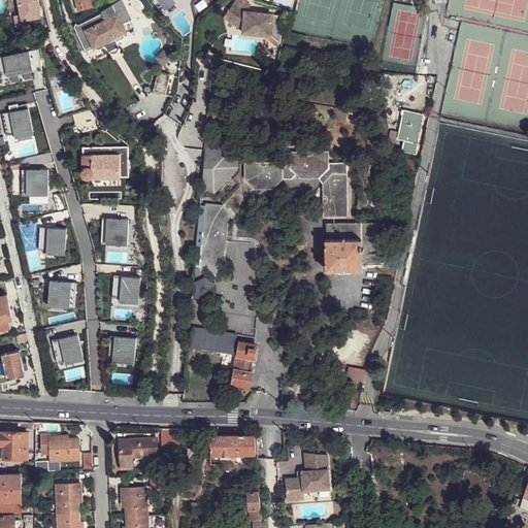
[(17,0),(21,18),(13,19),(17,31),(21,30),(29,27),(28,22),(40,19),(35,0),(17,0)]
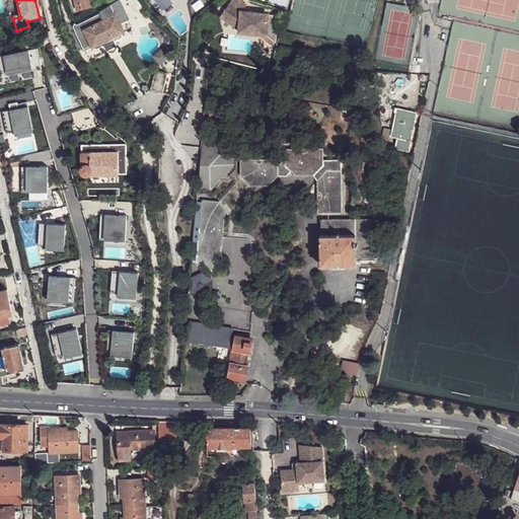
[(72,0),(75,11),(90,8),(88,0),(72,0)]
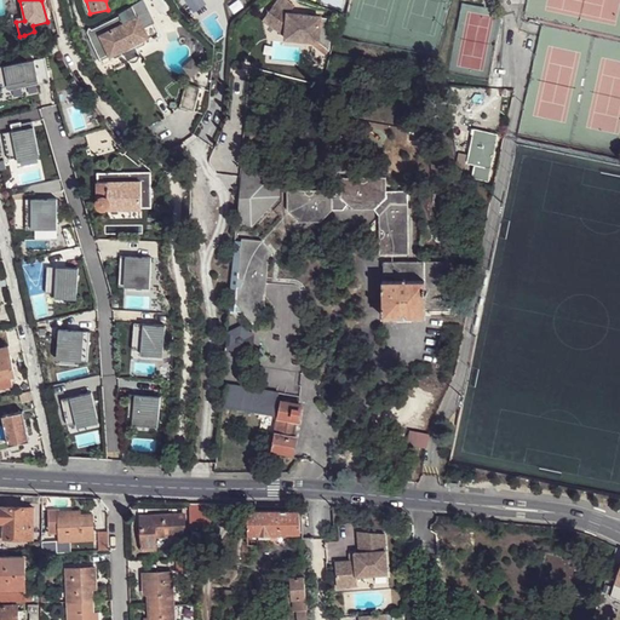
[(90,40),(98,61),(108,55),(113,59),(122,53),(126,61),(138,55),(135,49),(143,44),(145,35),(142,28),(153,22),(141,0),(138,0),(118,15),(119,16),(97,28),(91,30),(90,28),(89,28),(87,33),(90,40)]
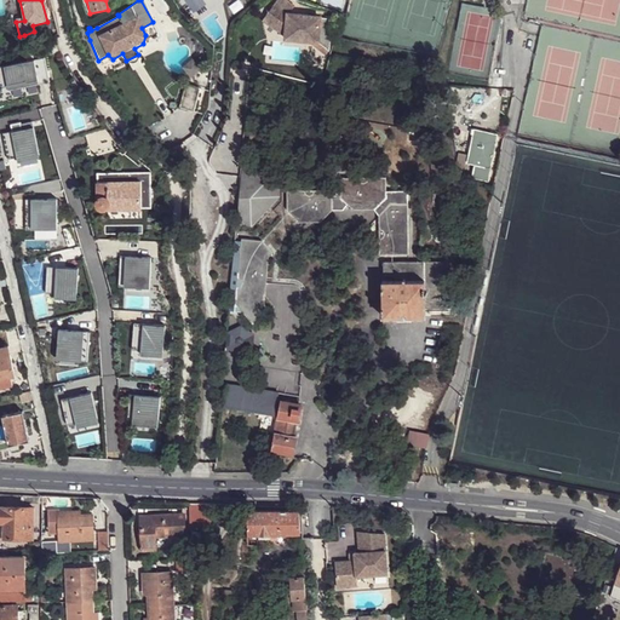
[(183,0),(195,15),(204,9),(199,0),(183,0)]
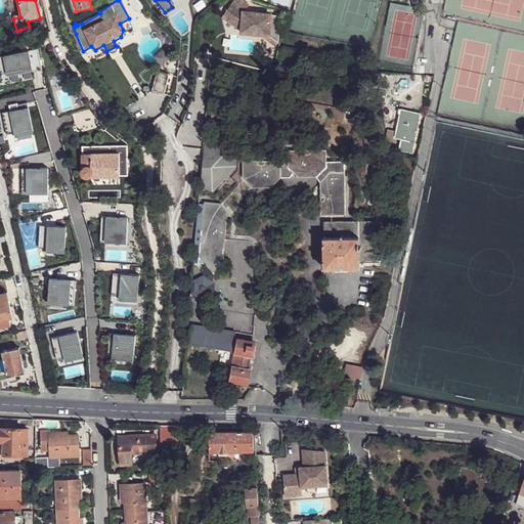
[(235,0),(223,18),(232,26),(236,18),(244,23),(242,31),(242,35),(268,39),(270,16),(244,14),(248,8),(235,0)]
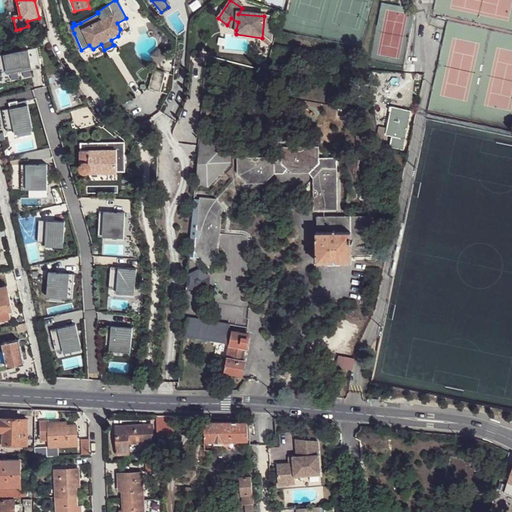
[(231,18),(227,25),(236,30),(238,22),(231,18)]
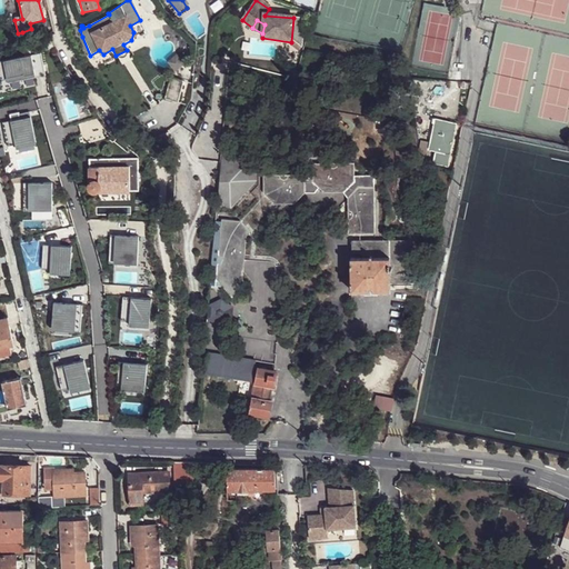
[(291,42),(262,38),(261,45),(291,48),(291,42)]
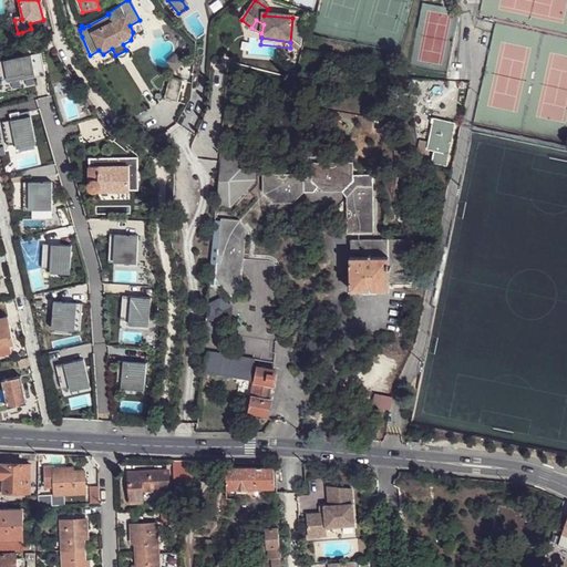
[(175,55),(166,63),(174,72),(183,64),(175,55)]
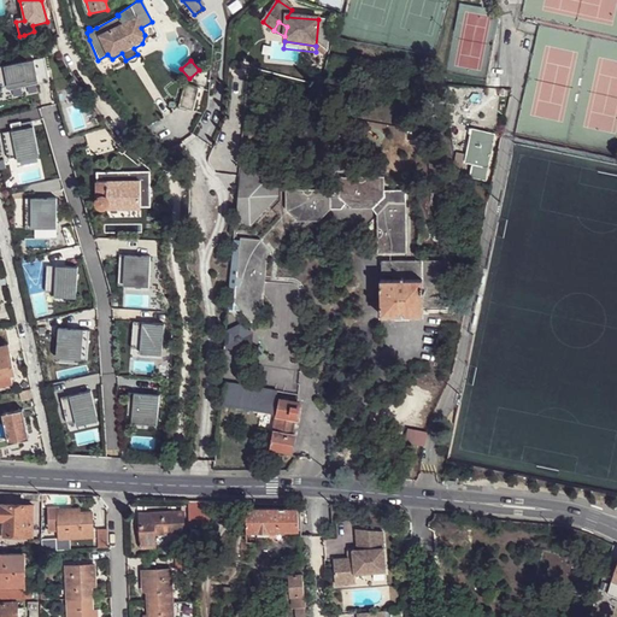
[(30,98),(27,101),(52,115),(65,92),(27,70),(16,90),(30,98)]
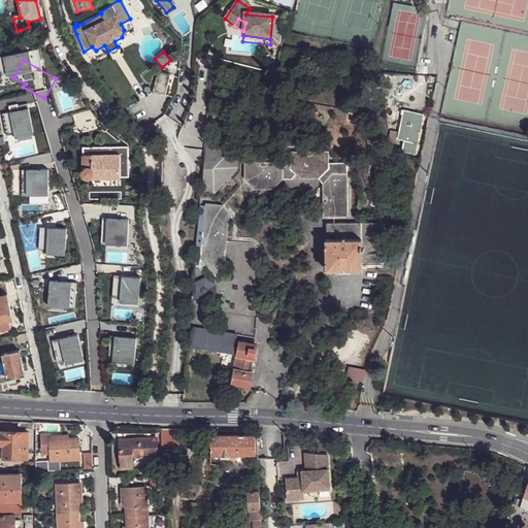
[(157,72),(151,93),(163,96),(169,76),(157,72)]
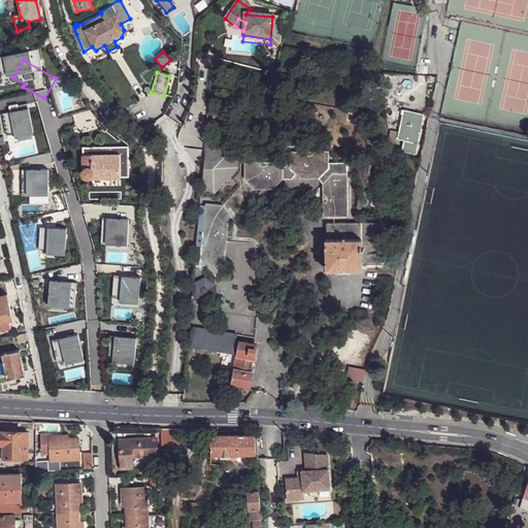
[(12,80),(23,87),(26,84),(13,77),(12,80)]
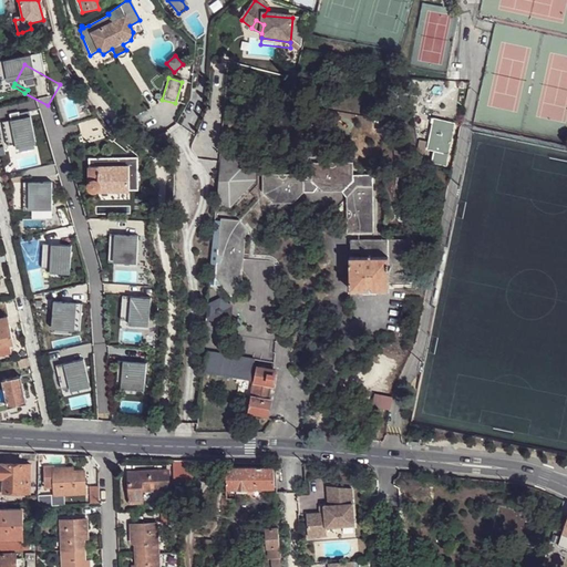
[(84,104),(76,111),(83,120),(91,113),(84,104)]
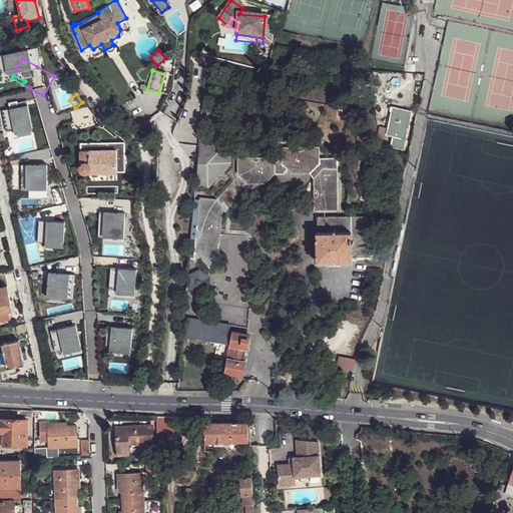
[(75,108),(69,100),(68,98),(63,101),(70,111),(75,108)]
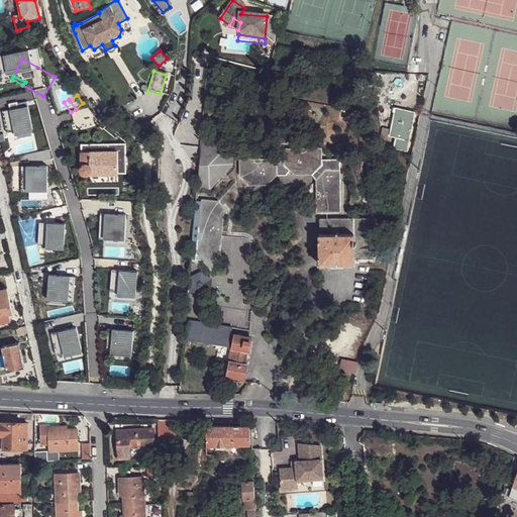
[(397,137),(410,139),(416,112),(409,110),(408,115),(395,112),(394,118),(391,135),(397,137)]
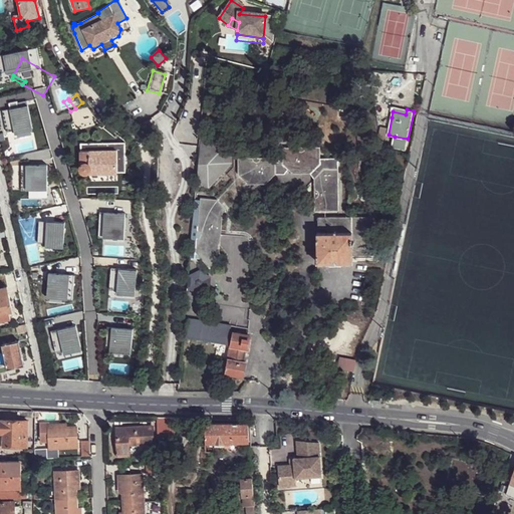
[(97,121),(91,114),(85,120),(89,126),(97,121)]
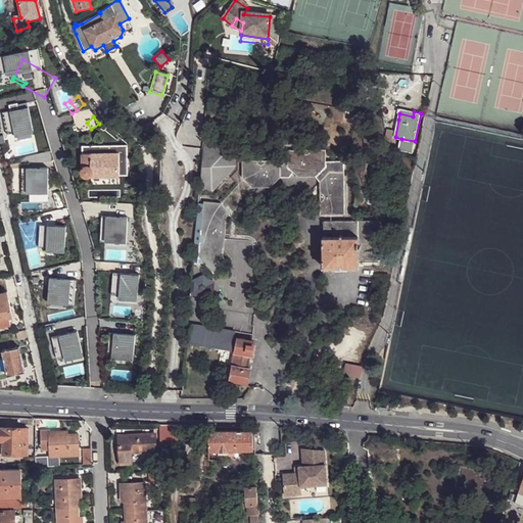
[(391,143),(394,131),(388,130),(385,141),(391,143)]
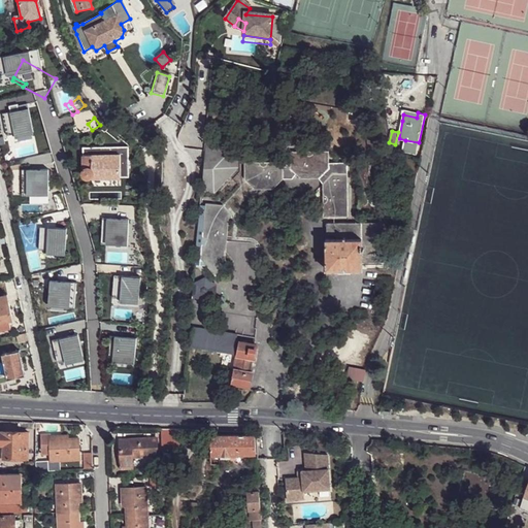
[(417,154),(419,142),(405,140),(403,151),(417,154)]
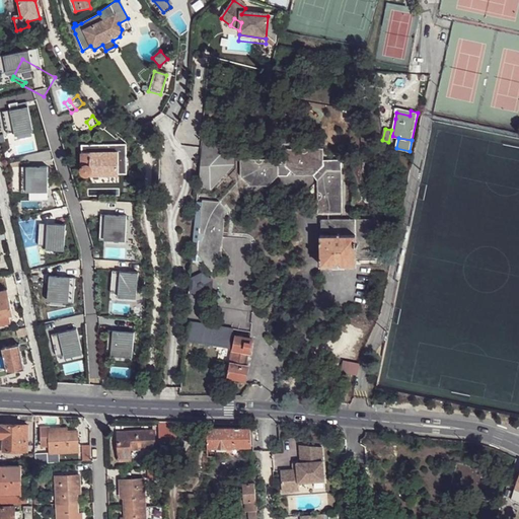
[(200,141),(198,168),(196,195),(210,196),(216,192),(220,196),(232,182),(227,176),(233,171),(233,150),(226,150),(222,148),(219,151),(219,142),(200,141)]
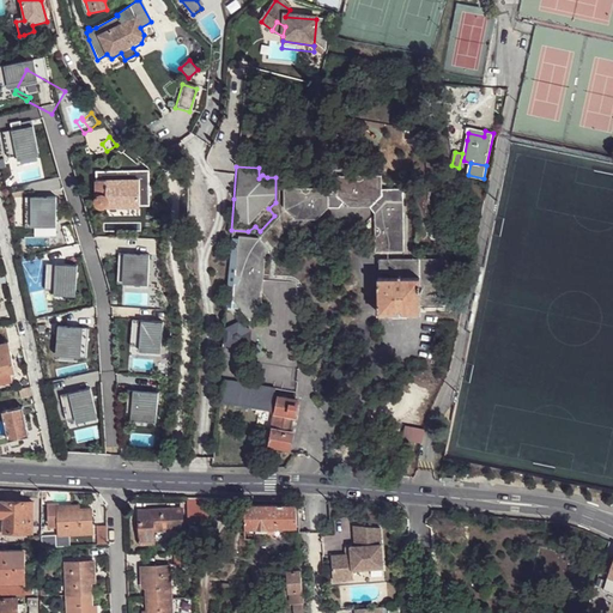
[(353,174),(353,177),(353,180),(354,181),(357,182),(358,182),(360,182),(362,181),(363,180),(364,177),(363,174),(360,171),(357,171),(353,174)]
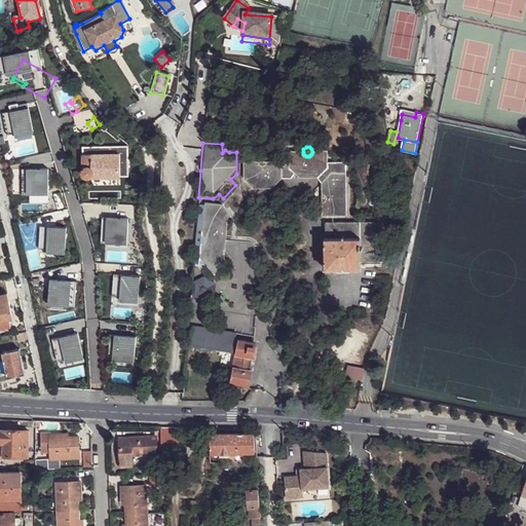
[(303,154),(303,152),(288,152),(287,170),(298,180),(316,179),(318,177),(326,170),(326,161),(325,152),(312,152),(311,154),(310,155),(309,156),(307,156),(306,156),(304,155),(303,154)]
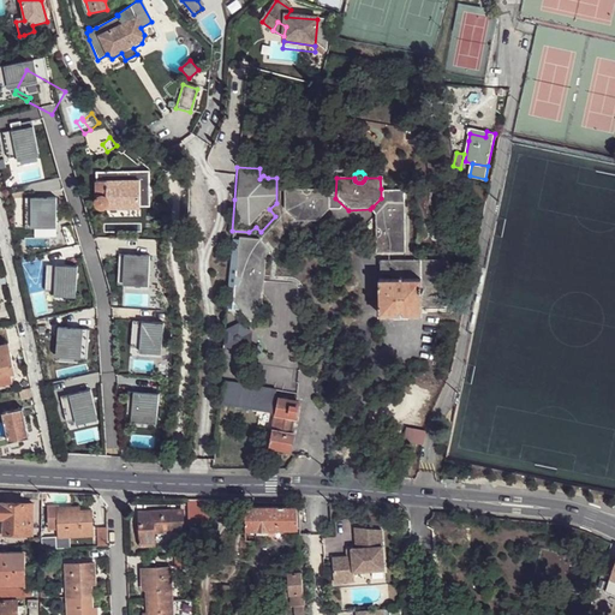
[(94,184),(96,210),(139,207),(137,180),(94,184)]
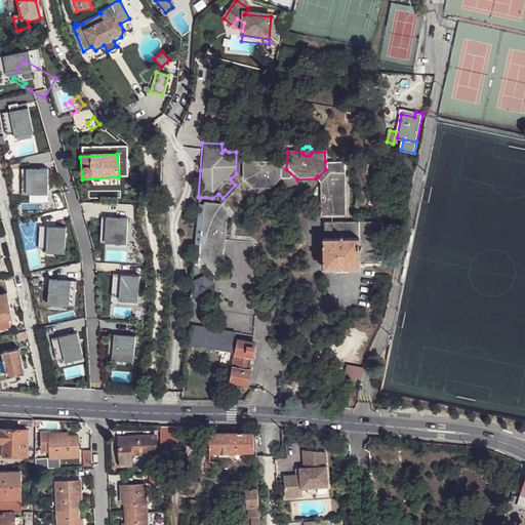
[(255,159),(254,161),(255,164),(255,165),(257,166),(258,167),(260,167),(261,167),(263,166),(265,165),(265,164),(266,162),(266,161),(265,158),(261,156),(258,156),(255,159)]
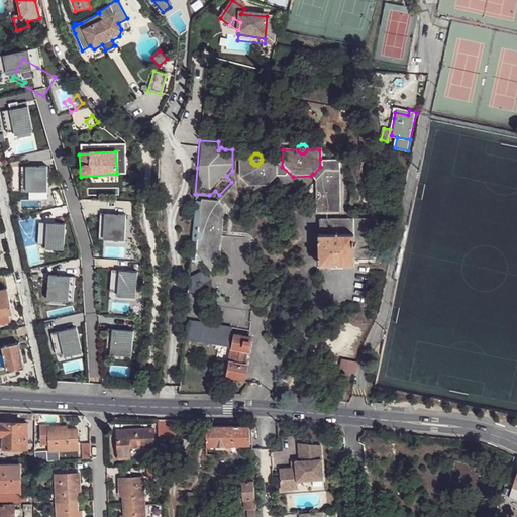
[(251,162),(250,159),(236,160),(236,176),(247,186),(265,186),(276,176),(275,159),(262,160),(261,162),(261,163),(259,164),(257,165),(256,165),(254,165),(253,164),(251,163),(251,162)]
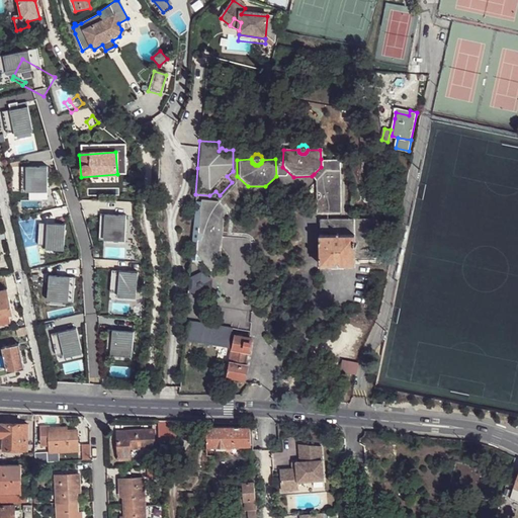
[(314,174),(319,179),(327,170),(342,170),(341,159),(321,159),(321,167),(314,174)]
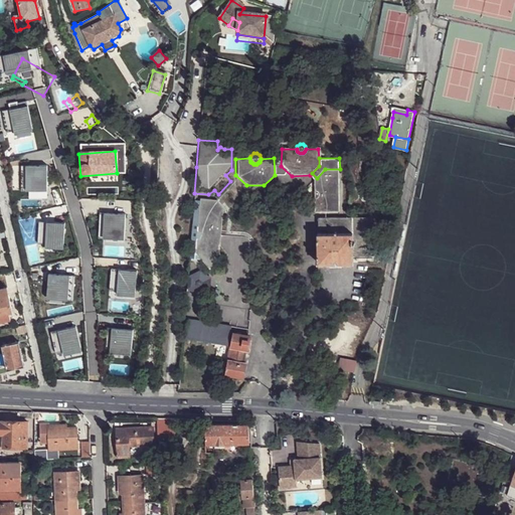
[(320,191),(316,190),(314,191),(312,193),(312,196),(313,199),(316,200),(316,211),(340,212),(340,169),(325,169),(317,178),(324,186),(320,191)]
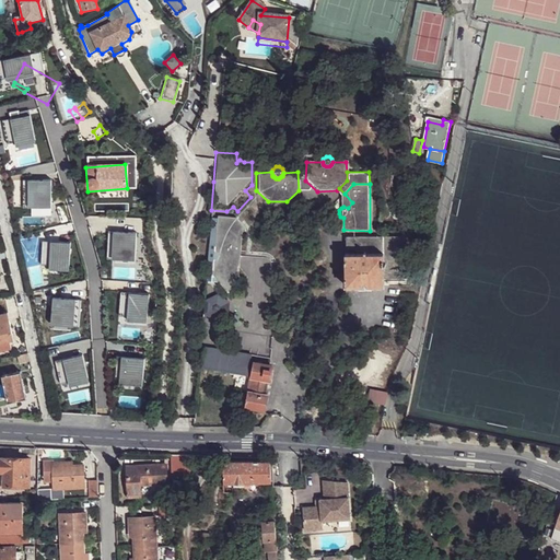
[(217,217),(210,216),(205,283),(211,283),(217,217)]
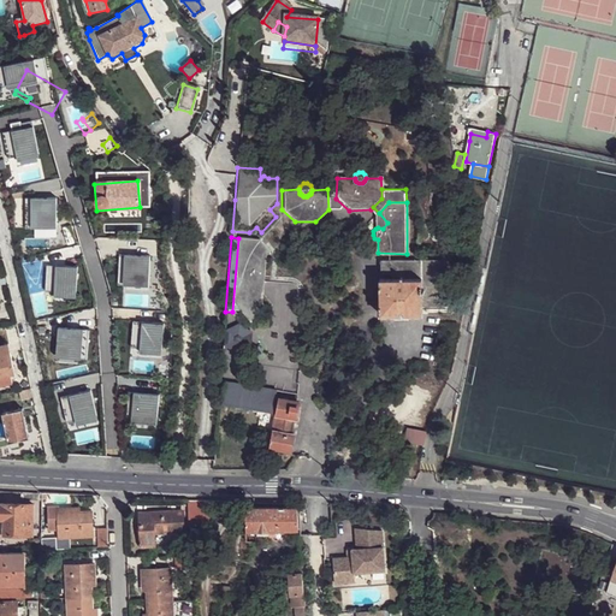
[(238,238),(232,312),(241,312),(248,320),(264,306),(268,253),(255,240),(238,238)]
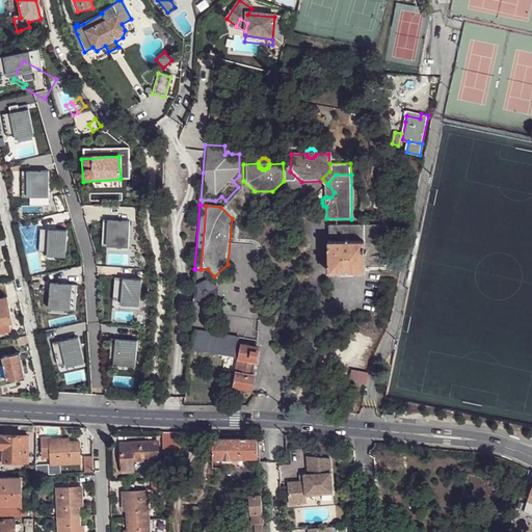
[(367,264),(389,264),(389,223),(333,223),(333,236),(340,236),(340,240),(330,241),(331,272),(367,272),(367,264)]
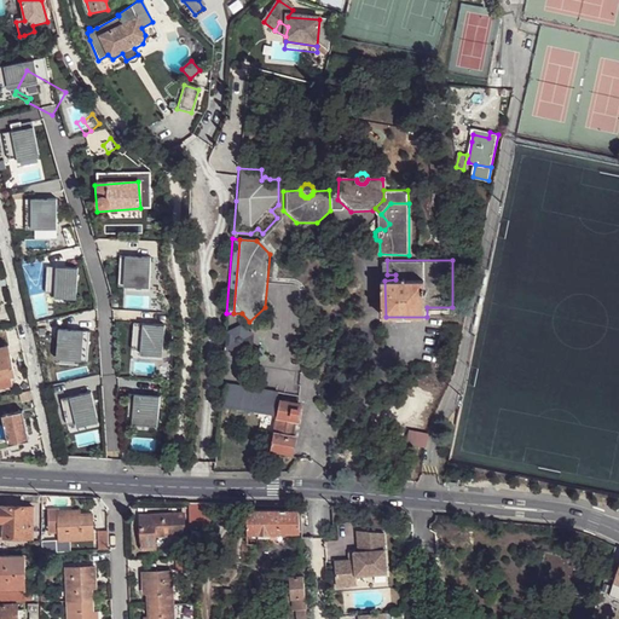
[(267,311),(265,307),(249,322),(252,325),(267,311)]
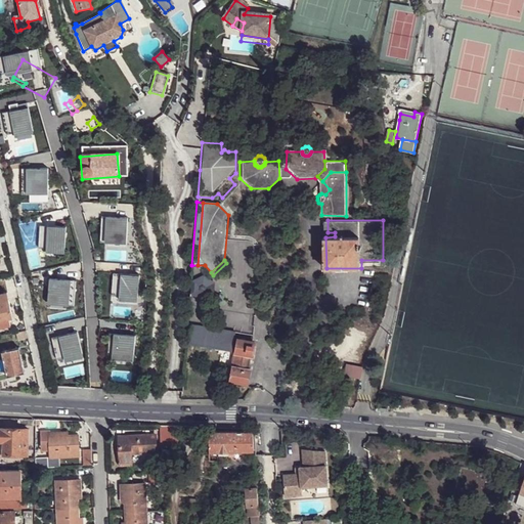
[(202,274),(190,278),(189,294),(201,300),(213,296),(214,281),(202,274)]
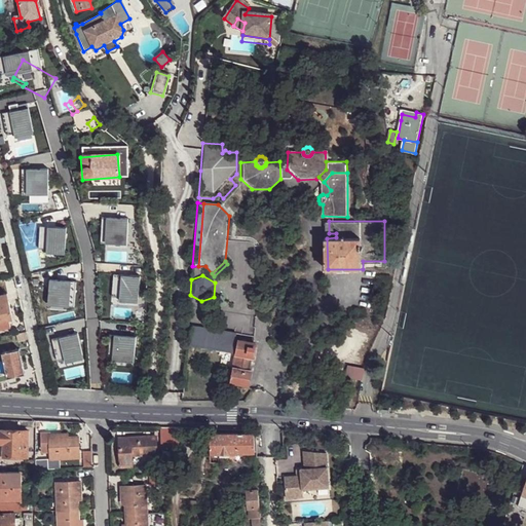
[(7,295),(0,296),(0,331),(0,332),(12,329),(10,321),(13,320),(7,295)]
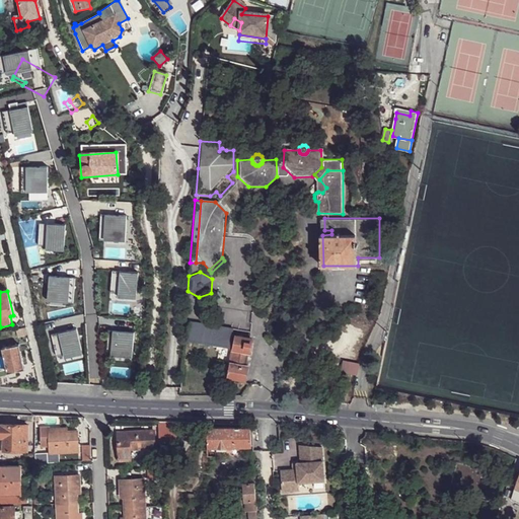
[(190,321),(187,339),(231,346),(234,328),(190,321)]
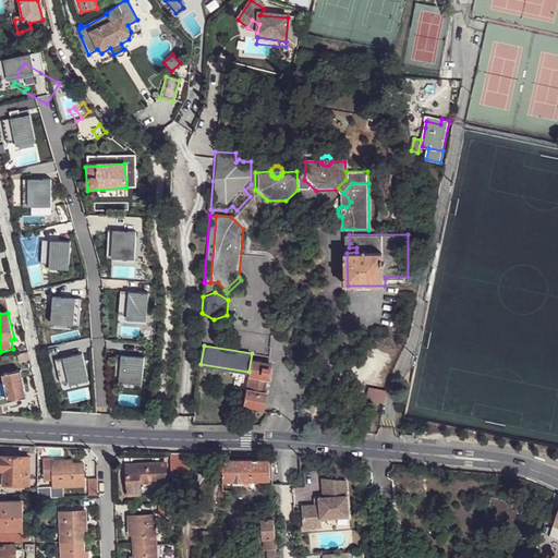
[(252,373),(246,403),(265,407),(267,393),(266,392),(268,377),(269,377),(273,364),(254,361),(252,373)]
